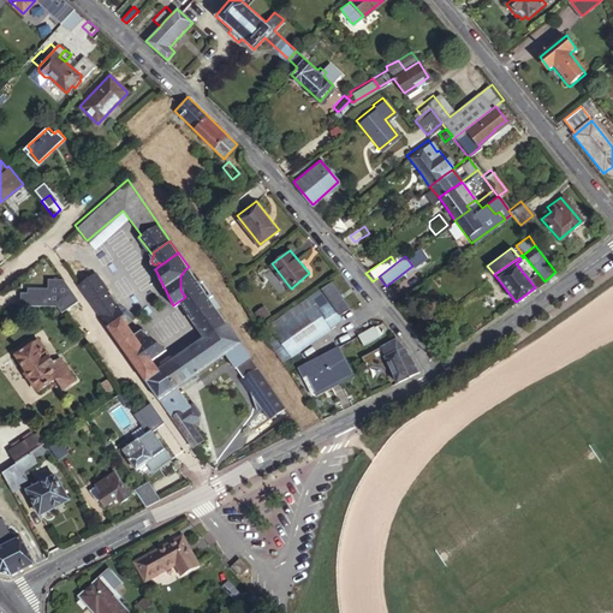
[(90,277),(75,286),(81,293),(88,304),(89,303),(91,308),(97,316),(100,319),(103,323),(107,327),(106,328),(130,362),(177,428),(192,450),(204,441),(197,430),(195,432),(191,426),(196,421),(200,422),(201,416),(192,406),(190,408),(176,387),(179,386),(195,374),(226,352),(236,367),(238,365),(244,376),(259,367),(189,267),(185,269),(183,273),(180,275),(180,279),(180,283),(180,286),(180,289),(182,292),(184,295),(185,297),(178,302),(203,338),(158,370),(150,361),(166,349),(150,338),(140,331),(136,333),(124,315),(128,313),(111,289),(107,290),(99,278),(90,277)]
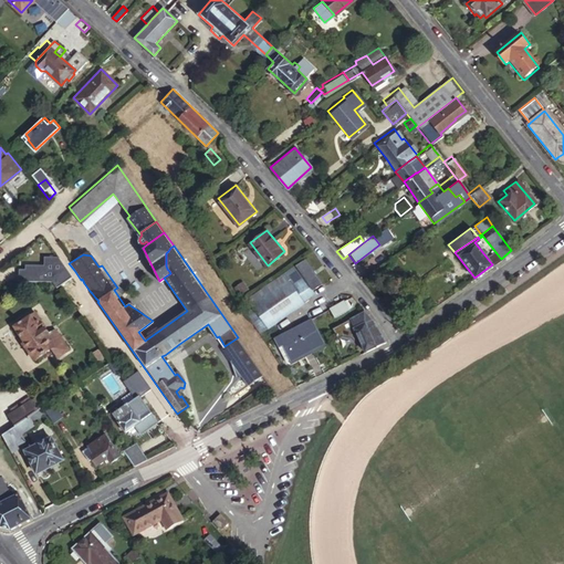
[(493,263),(501,259),(497,253),(490,258),(493,263)]
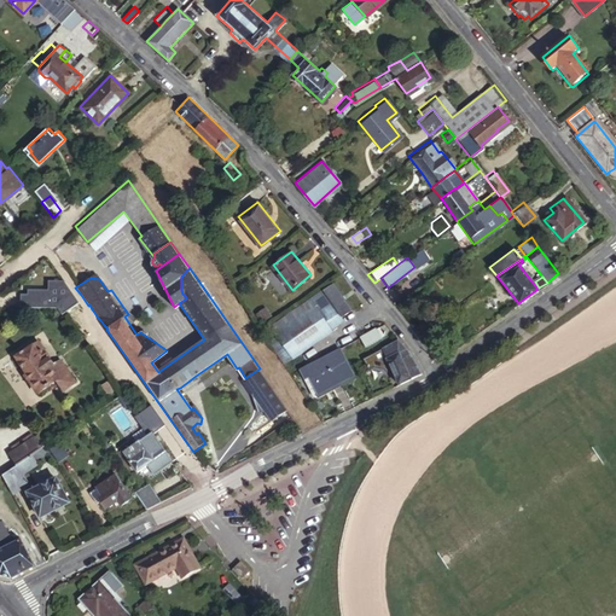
[(355,304),(337,278),(323,289),(267,325),(273,333),(265,340),(282,364),(330,331),(329,330),(325,325),(338,315),(355,304)]
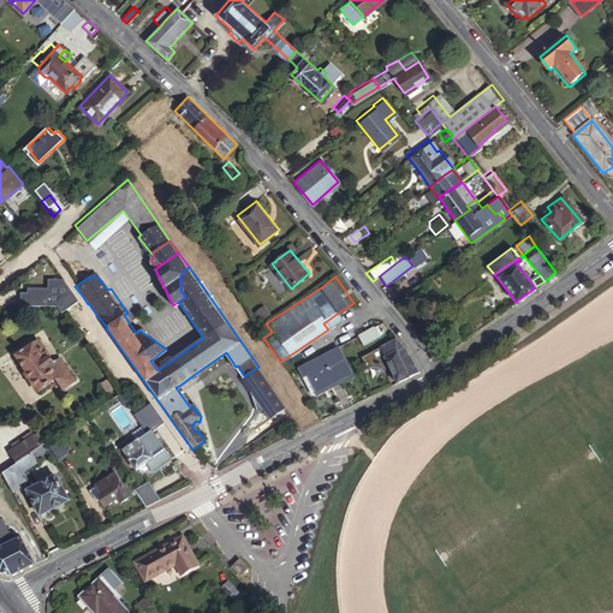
[(261,308),(254,314),(259,321),(267,316),(261,308)]
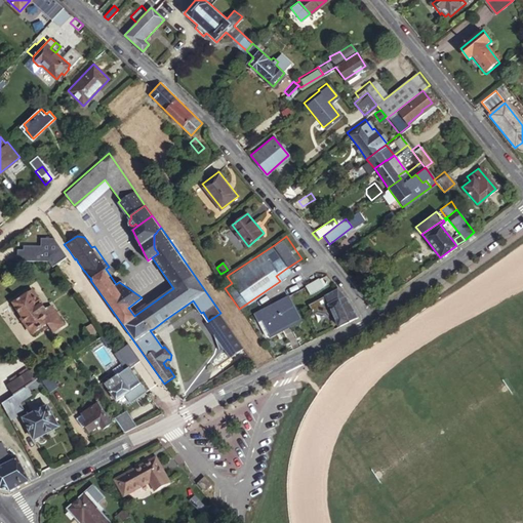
[(289,272),(287,268),(276,276),(279,280),(289,272)]
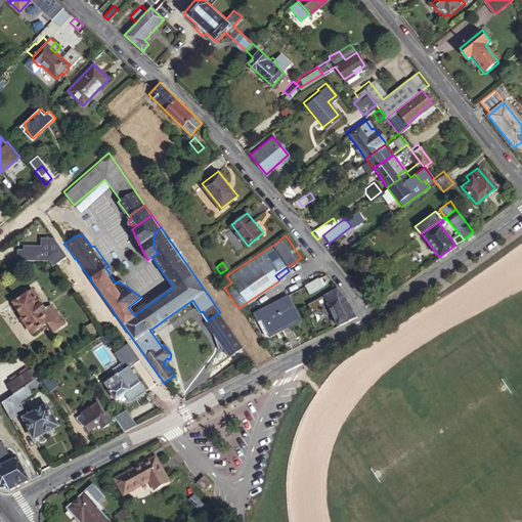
[(304,285),(305,286),(319,278),(318,277),(304,285)]
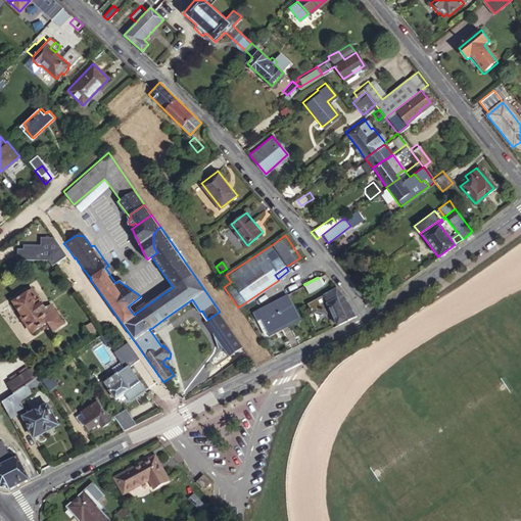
[(304,285),(309,293),(323,286),(322,284),(324,283),(321,277),(319,278),(304,285)]
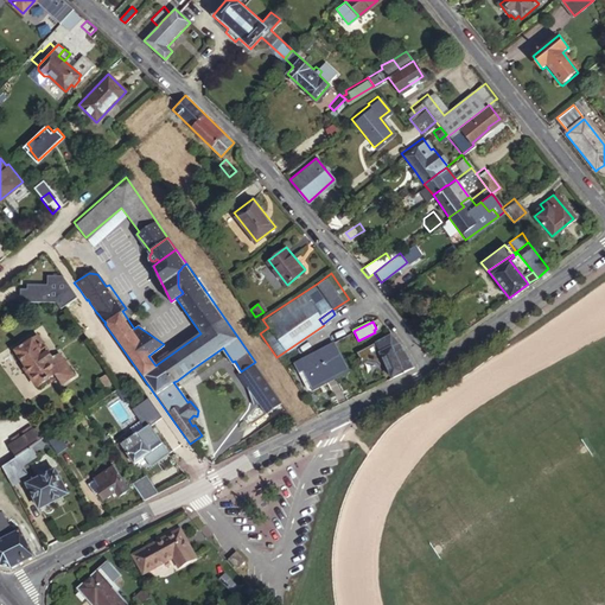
[(393,332),(384,337),(393,349),(381,355),(393,376),(414,365),(397,339),(393,332)]
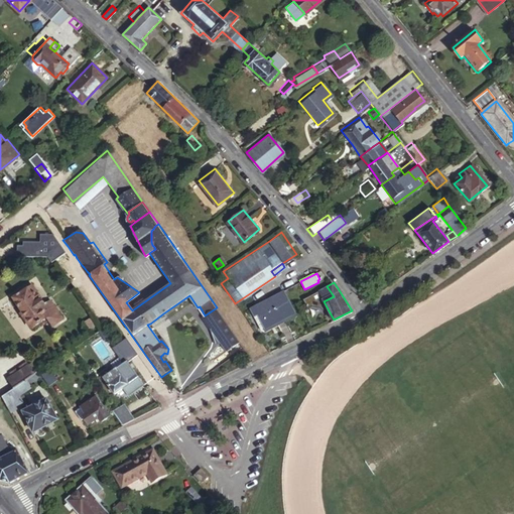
[(29,286),(11,300),(30,329),(44,318),(49,327),(60,319),(47,300),(41,304),(29,286)]
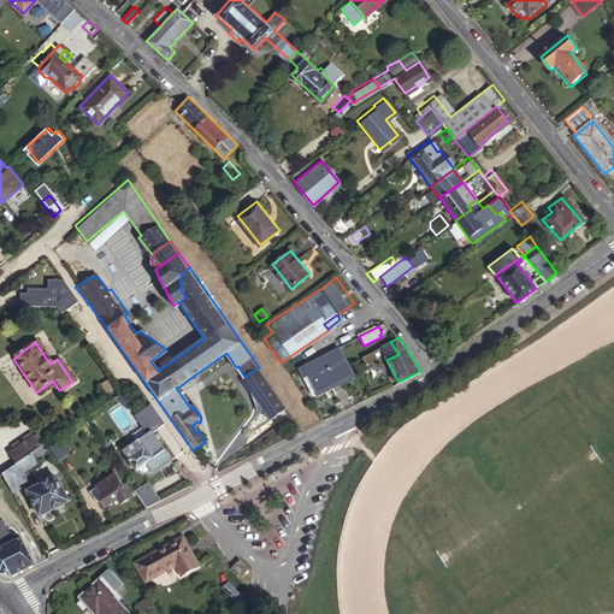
[(390,342),(373,350),(379,361),(385,358),(387,360),(399,354),(390,342)]
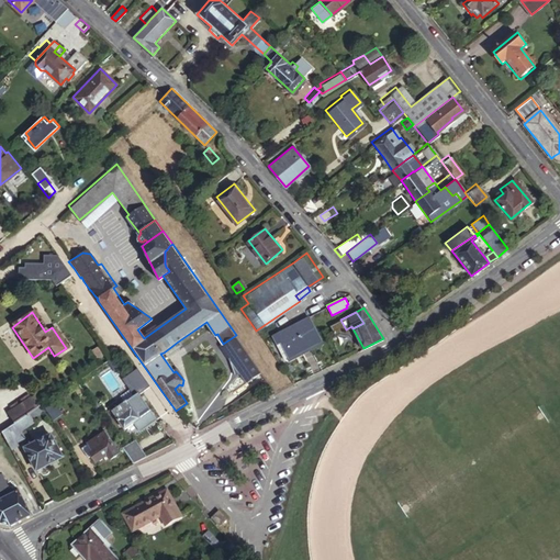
[(322,343),(309,316),(275,333),(289,360),(322,343)]
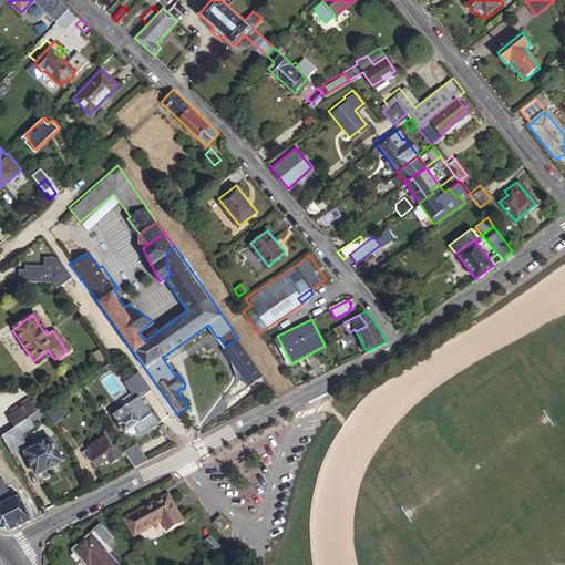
[(180,345),(165,356),(167,361),(185,349),(180,345)]
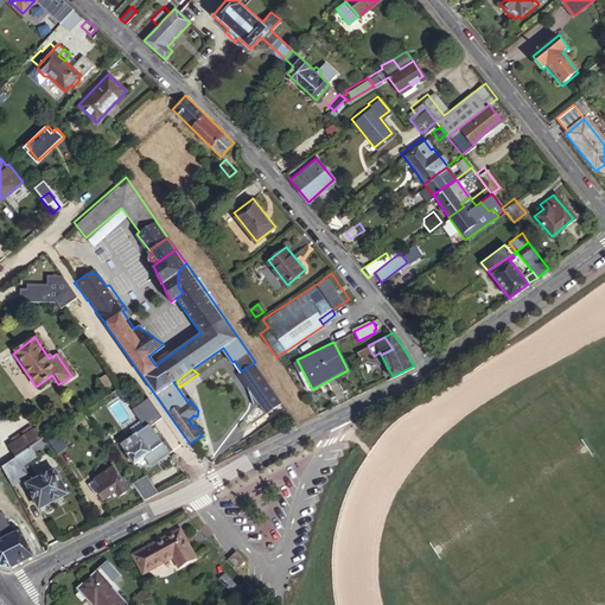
[(266,414),(282,403),(261,370),(250,379),(265,397),(258,403),(266,414)]
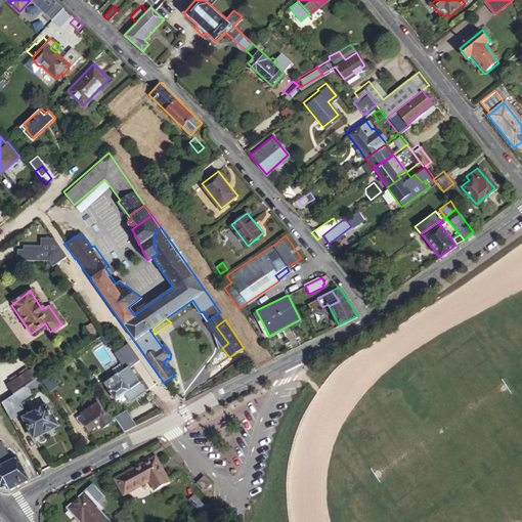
[(82,327),(87,335),(93,331),(88,322),(82,327)]
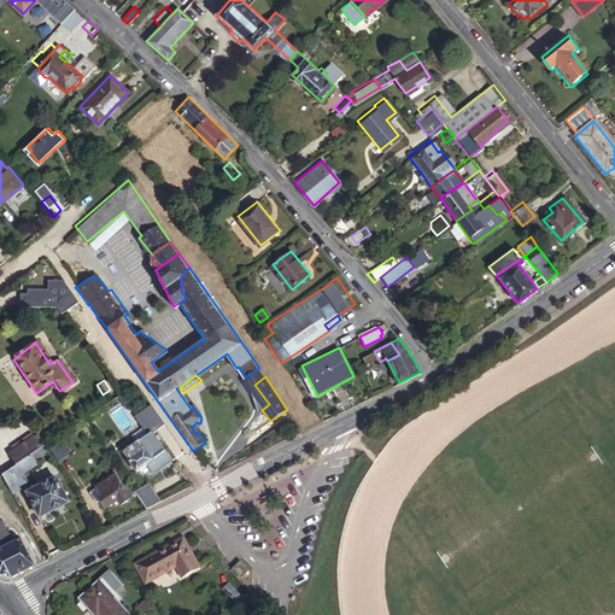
[(127,400),(121,392),(116,396),(122,404),(127,400)]
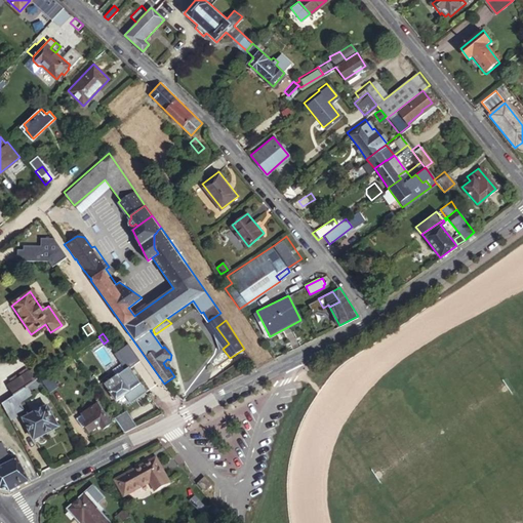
[(138,384),(120,357),(113,362),(120,371),(104,384),(116,399),(124,394),(138,384)]
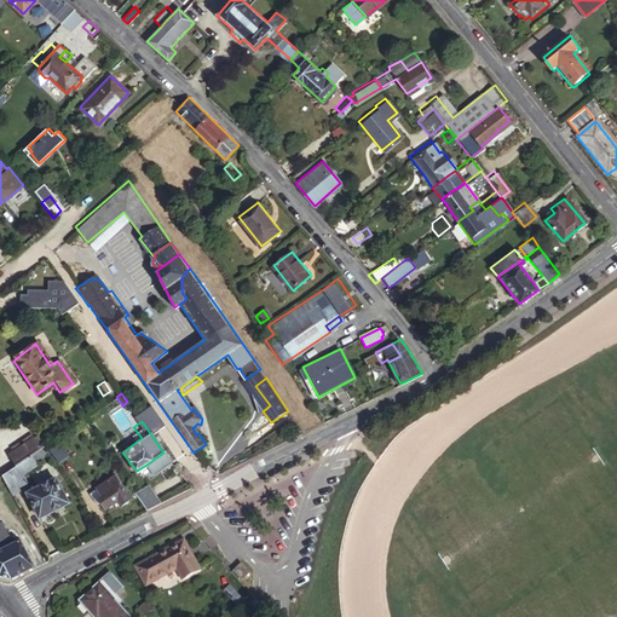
[(7,450),(18,463),(21,461),(27,457),(38,450),(28,437),(7,450)]
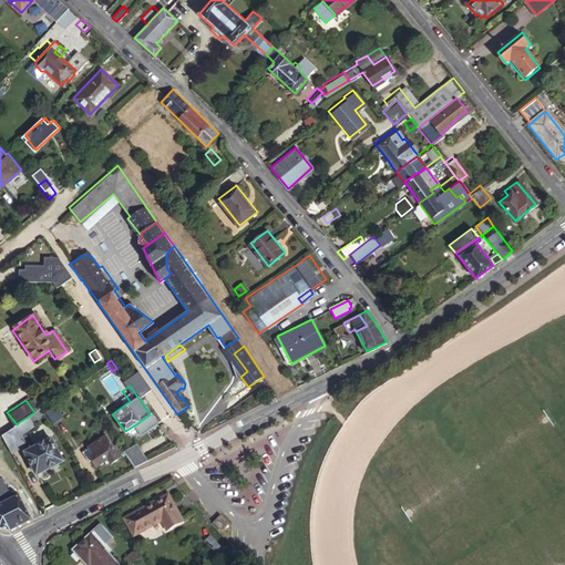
[(41,415),(38,410),(34,412),(24,419),(28,424),(41,415)]
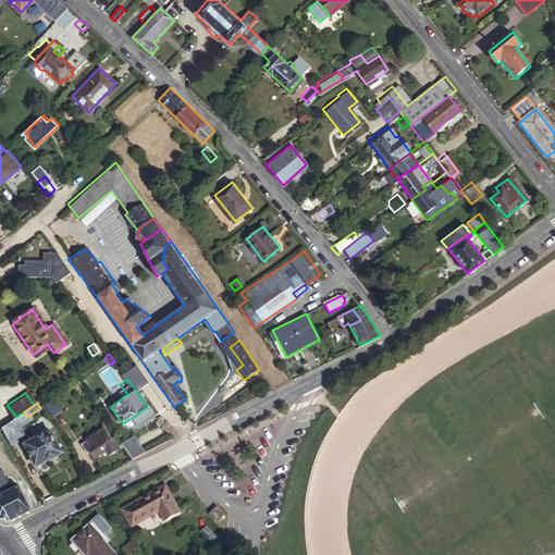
[(103,421),(95,407),(87,414),(97,427),(103,421)]
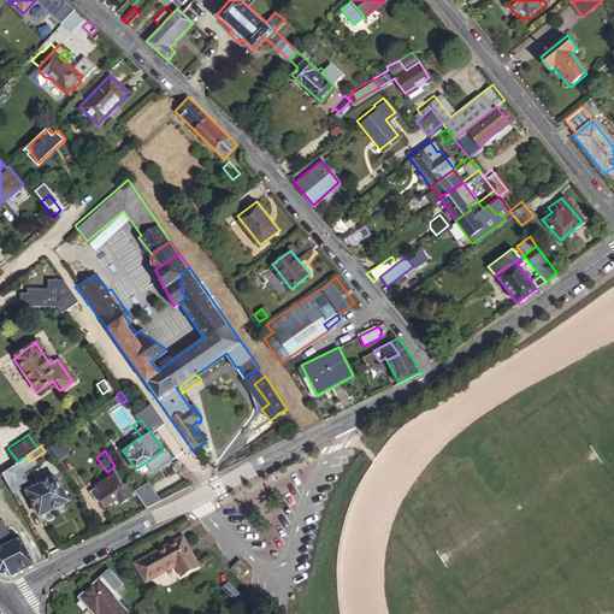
[(163,450),(146,462),(152,471),(169,459),(163,450)]
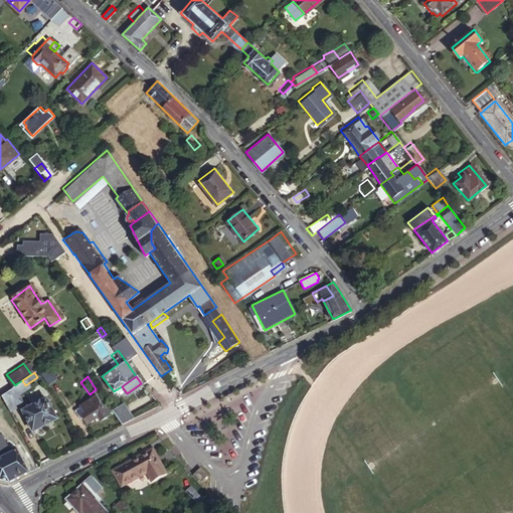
[(17,383),(15,385),(0,395),(0,398),(7,412),(20,405),(15,396),(27,388),(25,385),(22,380),(17,383)]
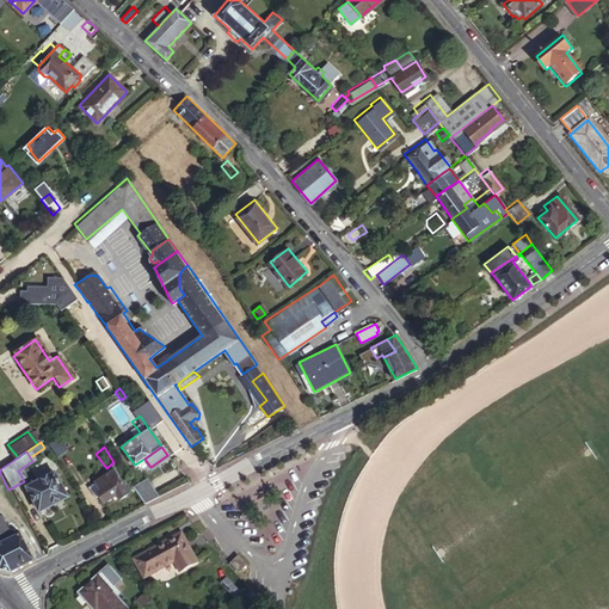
[(129,491),(112,469),(88,486),(93,492),(94,491),(103,503),(115,494),(118,499),(129,491)]
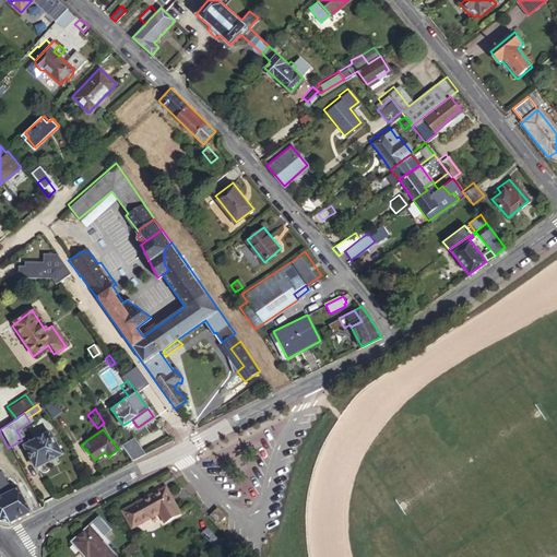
[(34,469),(59,455),(48,433),(43,436),(40,433),(31,438),(33,441),(23,447),(34,469)]
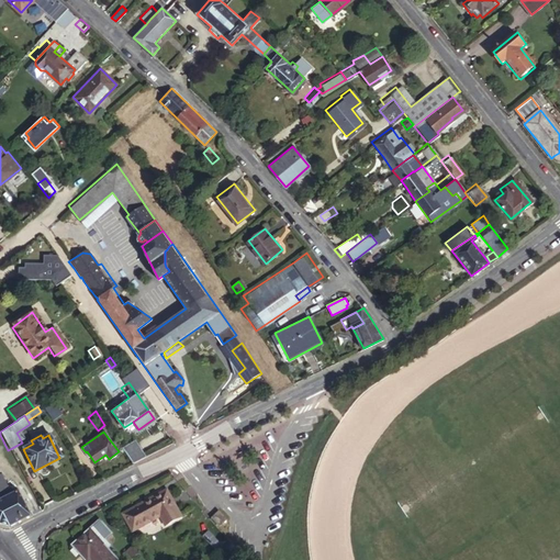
[(133,439),(121,447),(132,463),(145,457),(133,439)]
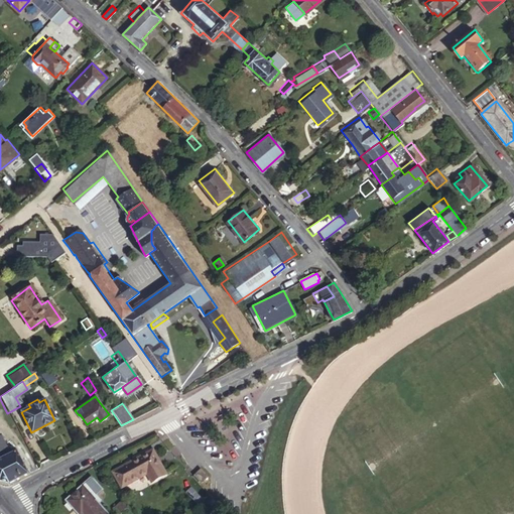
[(8,484),(29,473),(16,450),(9,454),(0,440),(0,483),(8,484)]
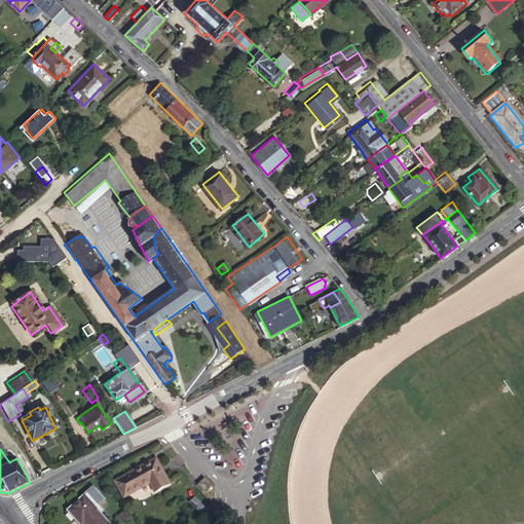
[(154,456),(114,478),(122,494),(148,480),(153,489),(167,481),(154,456)]
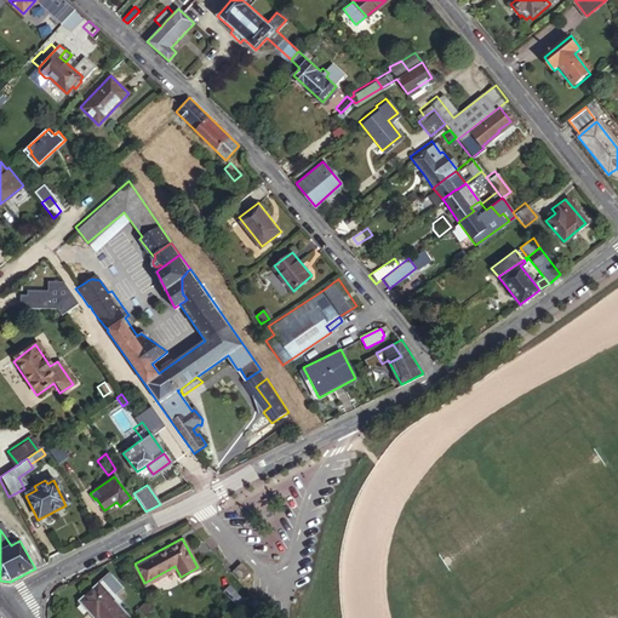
[(242,581),(250,574),(242,565),(235,571),(242,581)]
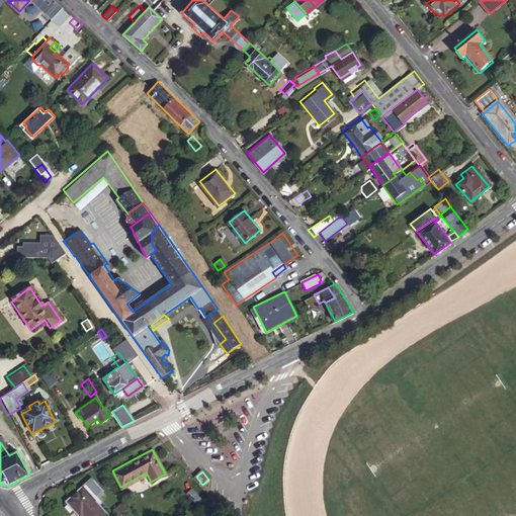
[(82,487),(66,502),(78,515),(106,515),(107,515),(98,505),(100,502),(96,497),(101,492),(91,481),(83,488),(82,487)]
